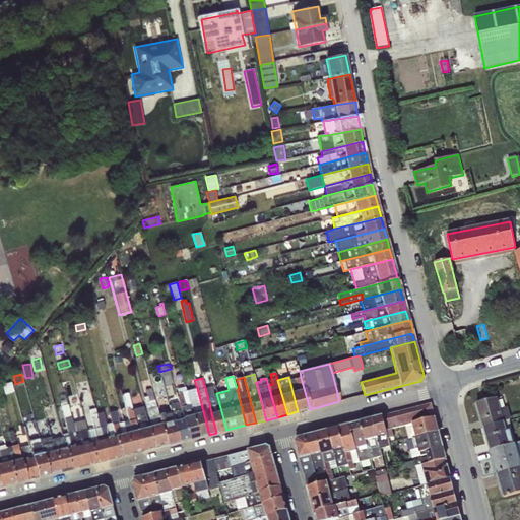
[(301,378),(289,380),(298,411),(310,409),(301,378)]
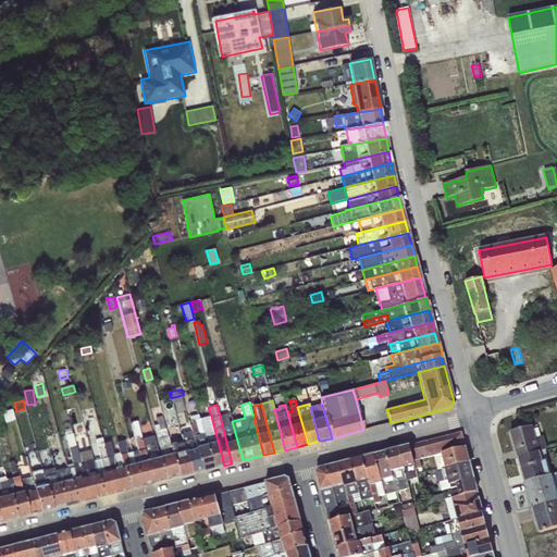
[(13,409),(3,412),(5,422),(15,420),(13,409)]
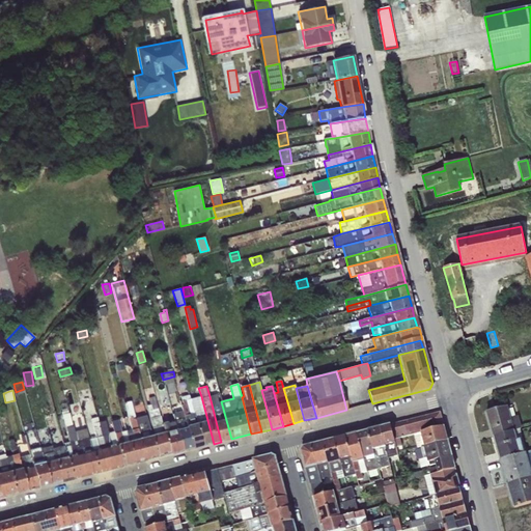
[(217,394),(210,396),(221,442),(231,439),(221,401),(219,401),(217,394)]
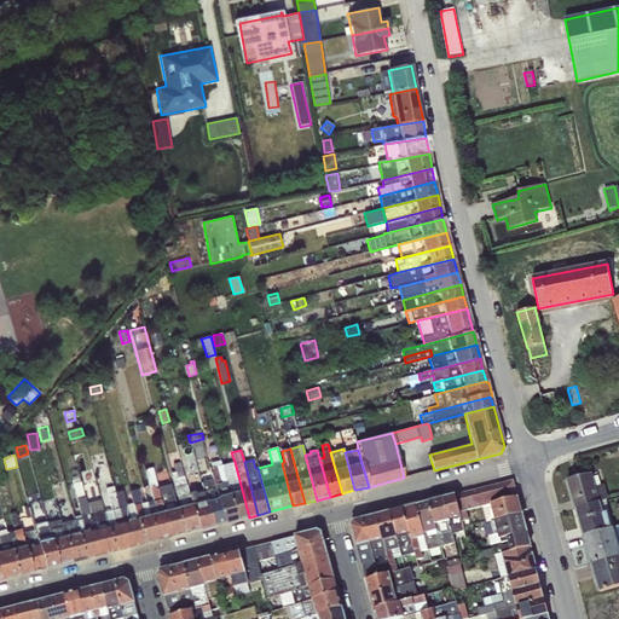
[(236,520),(221,466),(220,461),(210,463),(212,467),(209,468),(213,479),(224,524),(236,520)]
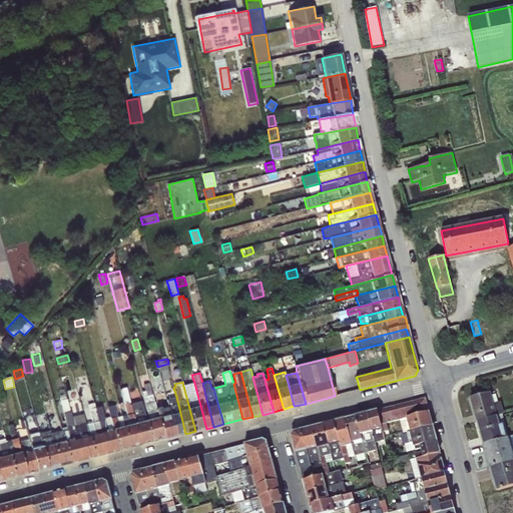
[(154,442),(164,439),(156,410),(149,383),(143,385),(144,392),(141,392),(149,421),(147,422),(152,442),(154,442)]
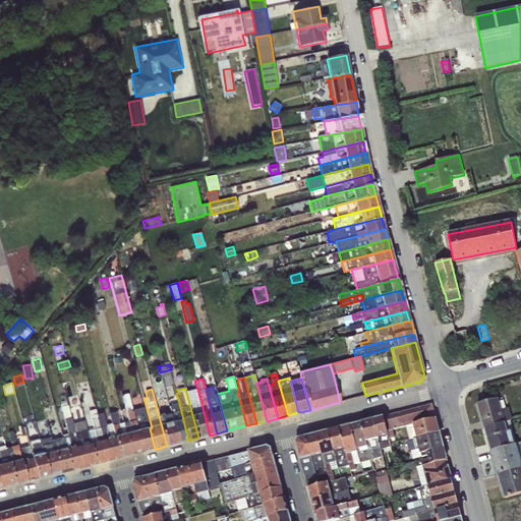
[(197,389),(186,392),(198,438),(210,436),(197,389)]
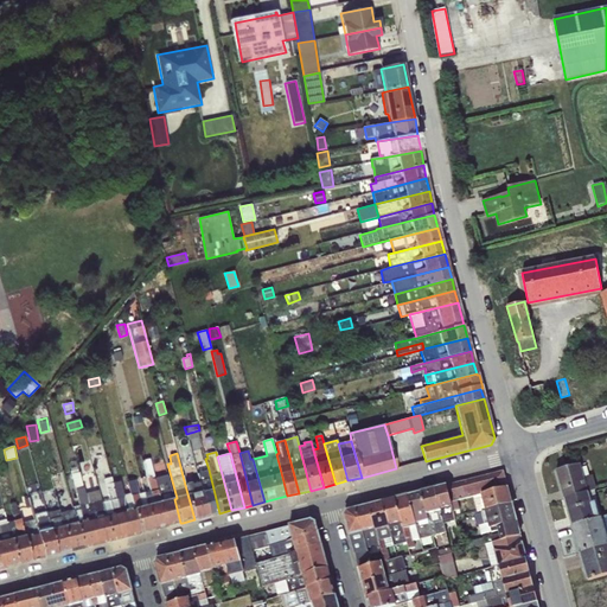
[(167,526),(154,479),(148,459),(142,461),(149,492),(144,493),(154,530),(167,526)]
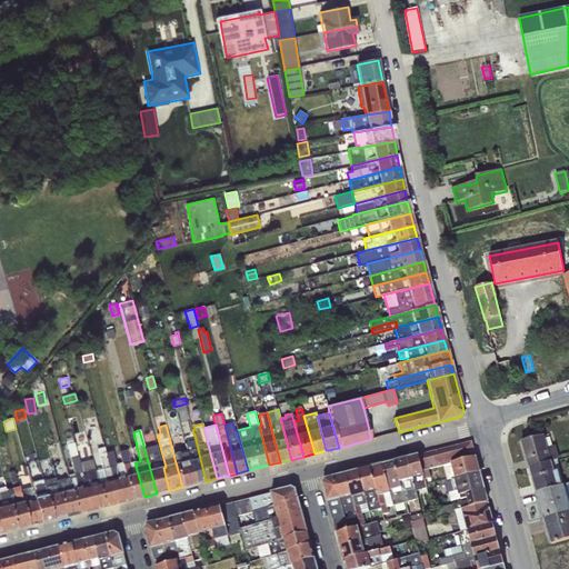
[(529,468),(557,459),(558,459),(555,447),(547,449),(543,436),(521,442),(529,468)]
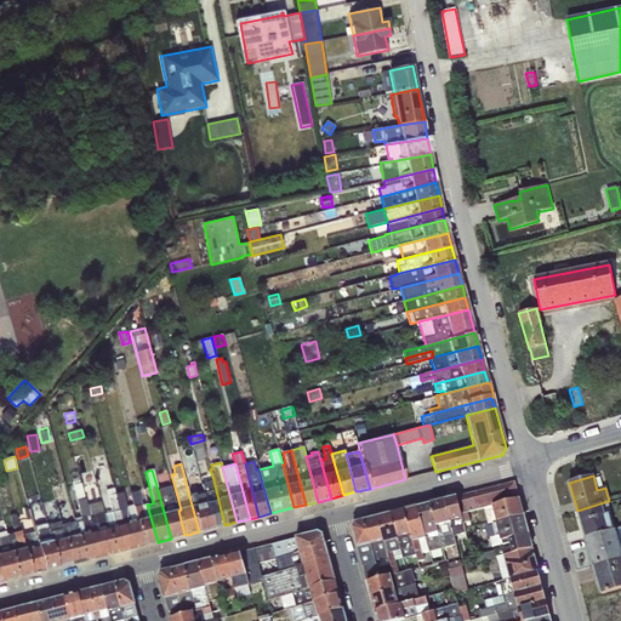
[(100,557),(86,505),(80,480),(72,482),(81,518),(74,519),(75,522),(85,560),(100,557)]
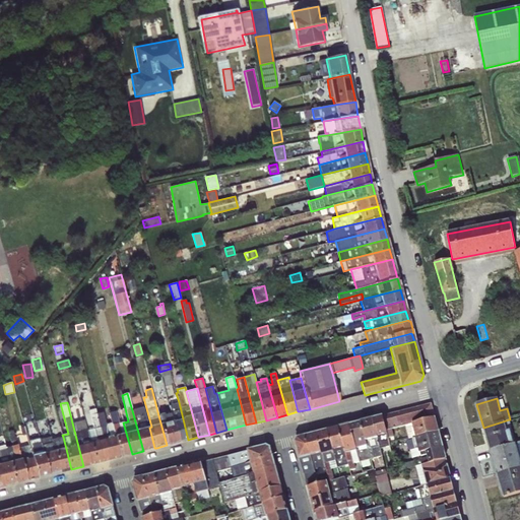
[(188,440),(179,402),(169,405),(171,412),(179,442),(188,440)]
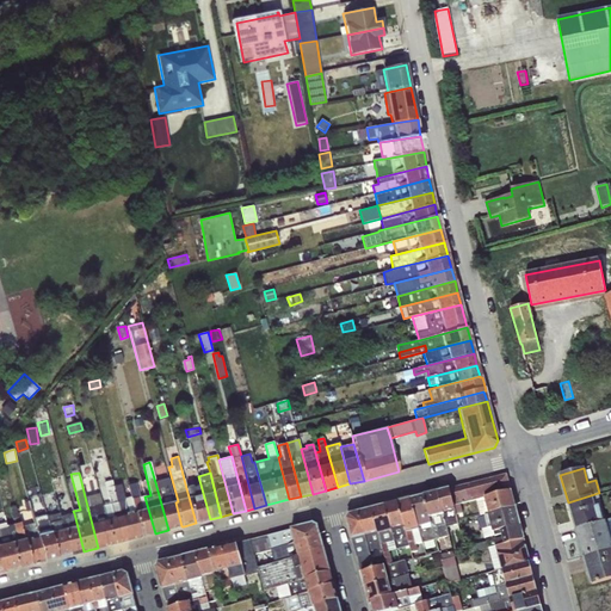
[(506,475),(466,485),(469,501),(476,500),(511,491),(506,475)]
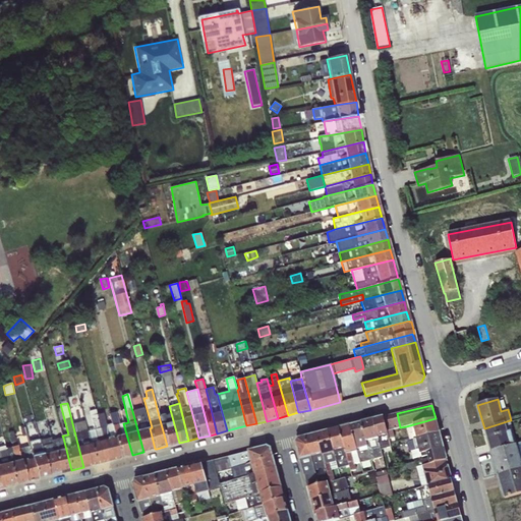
[(143,407),(132,411),(143,452),(155,449),(150,428),(143,407)]
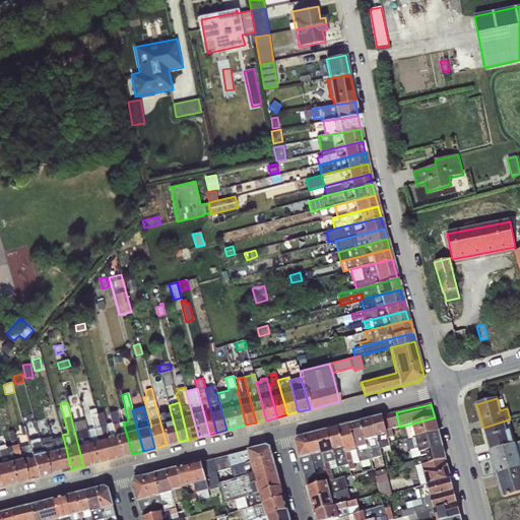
[(93,429),(87,431),(96,463),(108,460),(96,414),(95,408),(88,410),(93,429)]
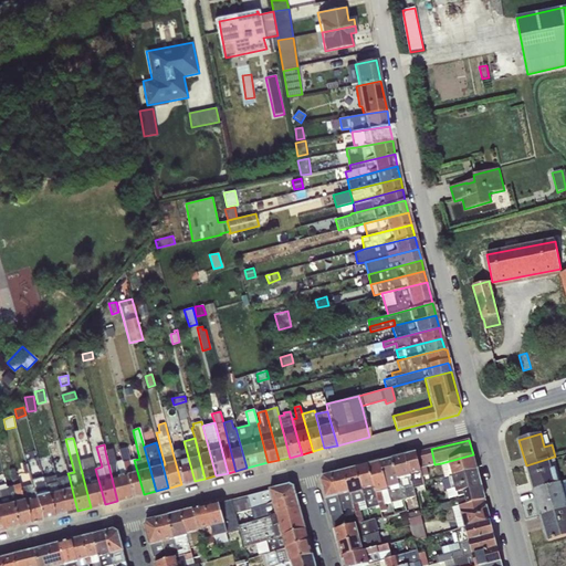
[(144,494),(134,460),(130,460),(127,447),(119,449),(122,460),(132,498),(144,494)]
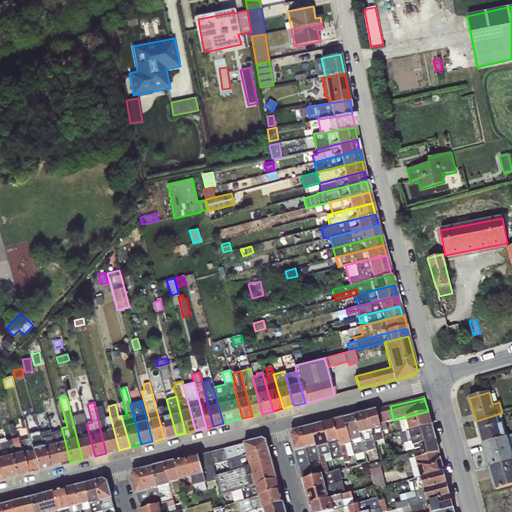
[(102,406),(95,408),(106,453),(119,450),(110,416),(105,417),(102,406)]
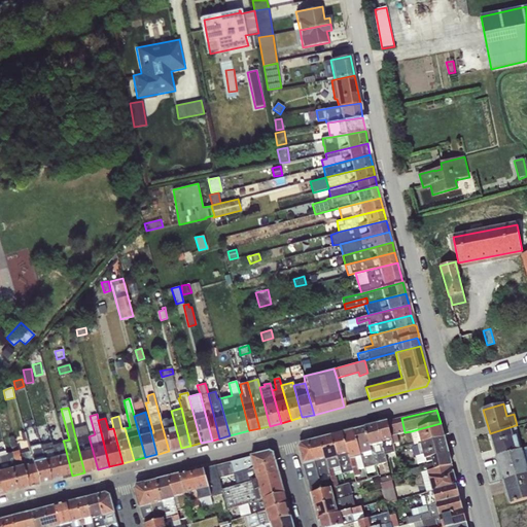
[(173,418),(161,421),(169,451),(181,448),(173,418)]
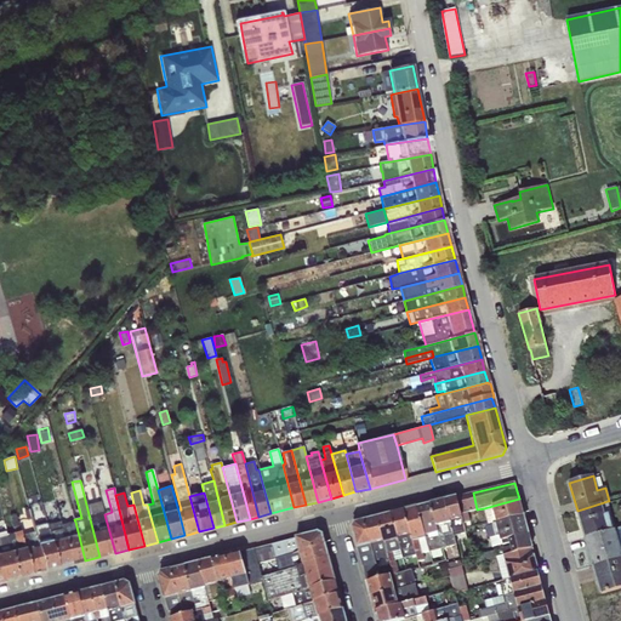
[(473,493),(463,495),(468,512),(477,510),(473,493)]
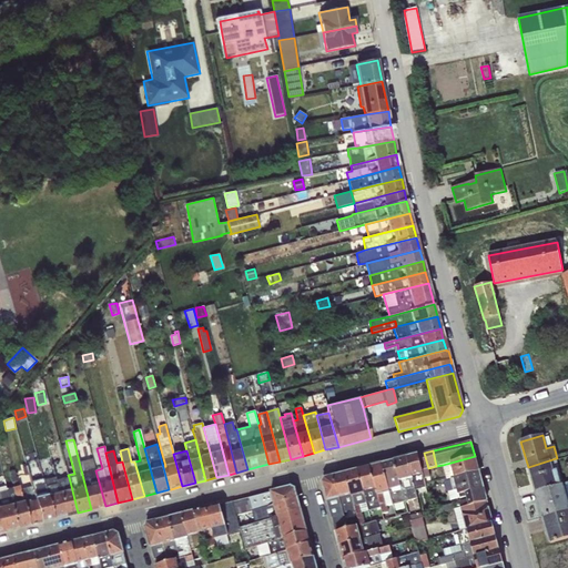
[(424,453),(417,455),(422,470),(428,468),(424,453)]
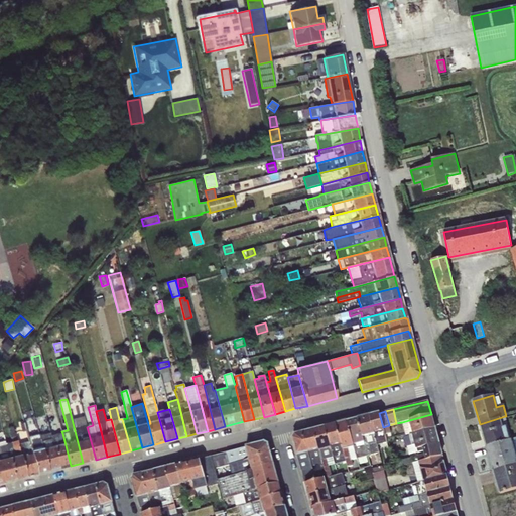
[(379,413),(370,415),(377,445),(387,442),(385,434),(383,427),(379,413)]
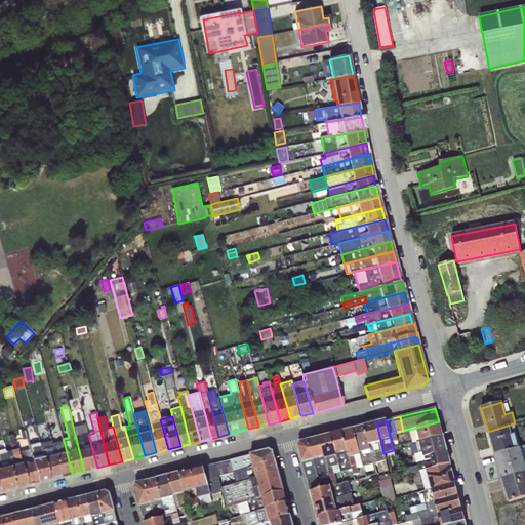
[(439,421),(409,430),(412,443),(416,442),(442,436),(439,421)]
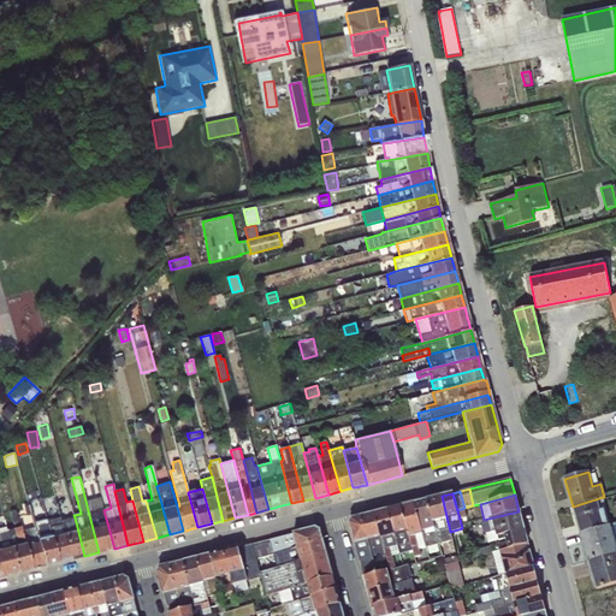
[(442,496),(427,499),(439,544),(452,540),(450,532),(442,496)]
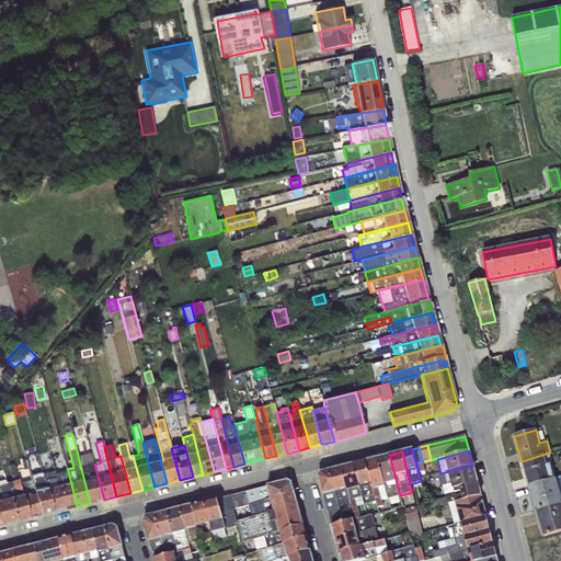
[(91,453),(78,456),(90,503),(104,500),(94,465),(91,453)]
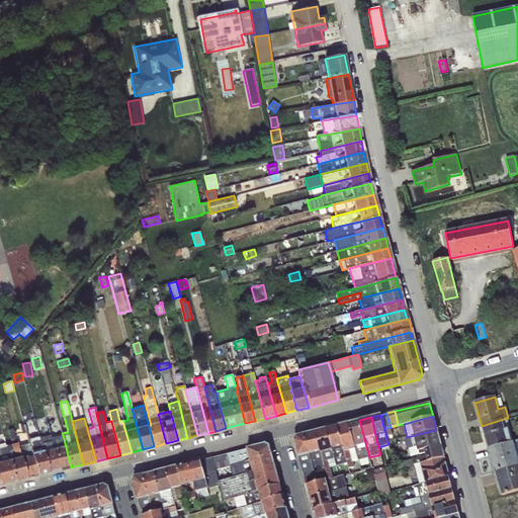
[(507,418),(482,426),(488,449),(513,442),(507,418)]
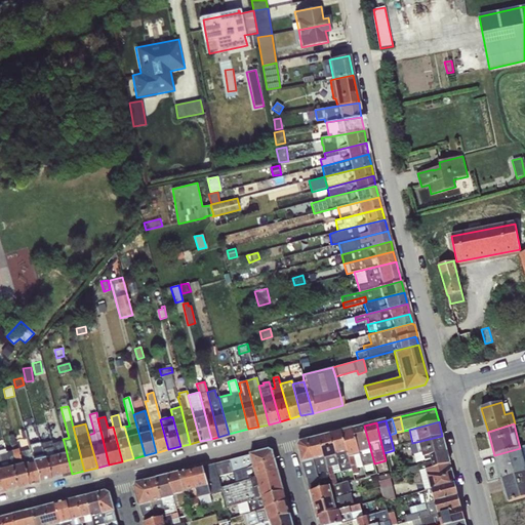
[(364,426),(353,429),(363,467),(374,463),(364,426)]
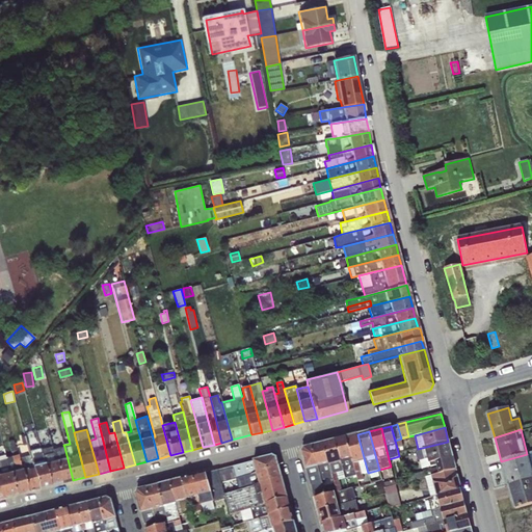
[(357,434),(346,437),(356,475),(357,481),(364,480),(362,474),(368,473),(357,434)]
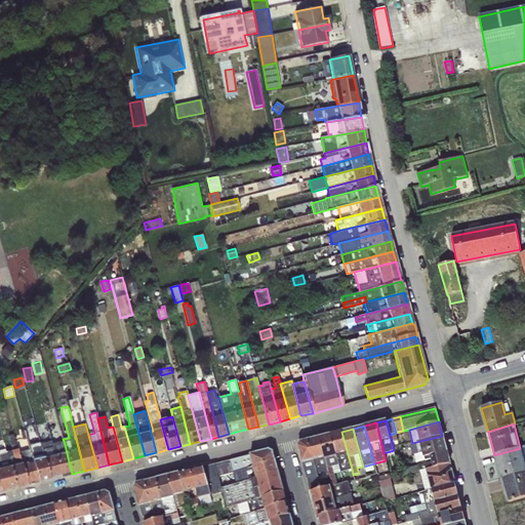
[(341,432),(330,435),(340,472),(352,469),(341,432)]
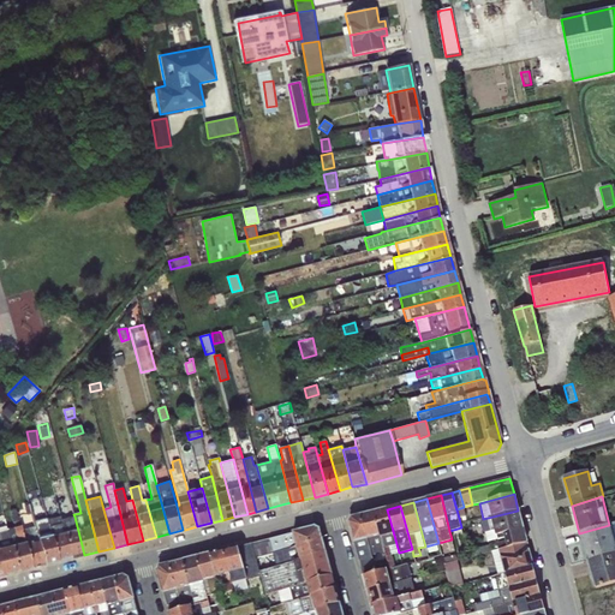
[(15,527),(7,529),(19,573),(33,569),(22,530),(16,509),(11,512),(15,527)]
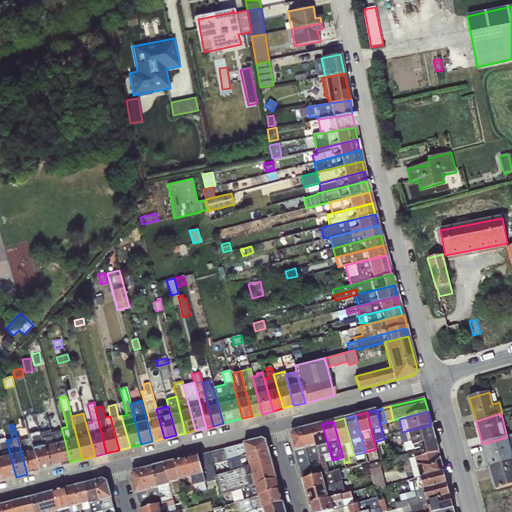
[(322,424),(311,427),(320,460),(324,474),(329,473),(326,462),(332,460),(322,424)]
